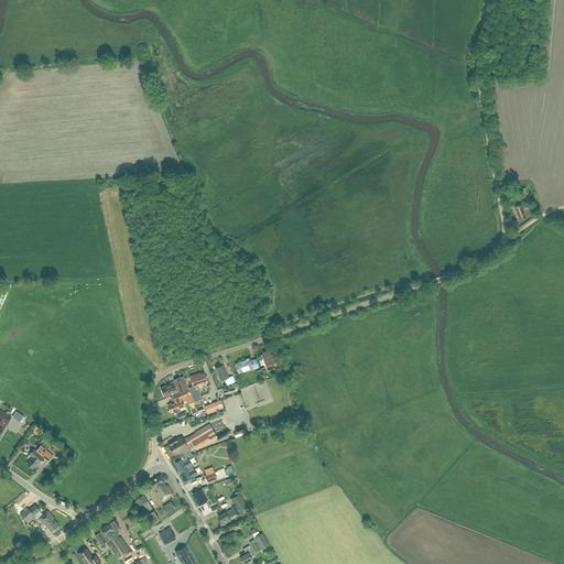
[(520,205),(514,207),(512,207),(516,218),(519,217),(520,219),(525,217),(520,204),(520,205)]
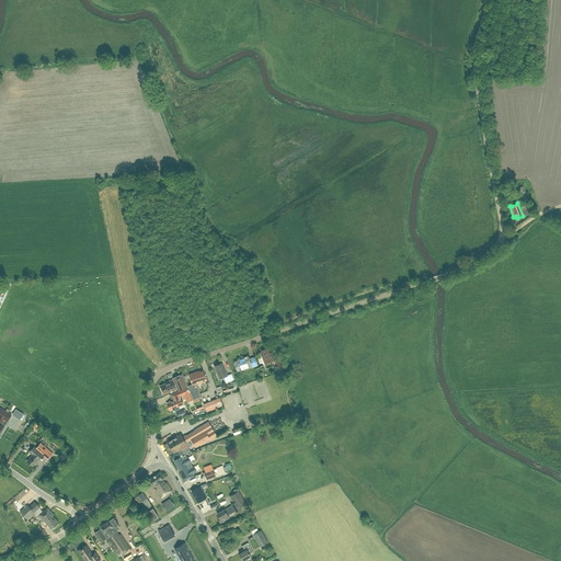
[(264,363),(274,359),(274,358),(270,347),(262,351),(263,355),(262,355),(264,362),(264,363)]
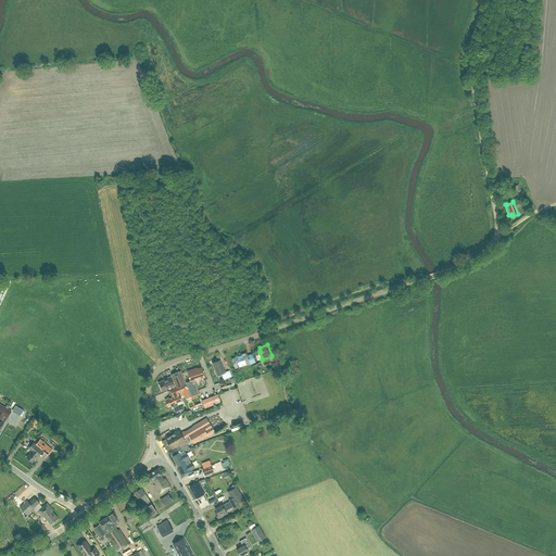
[(247,356),(247,354),(232,358),(236,367),(249,363),(250,364),(255,362),(252,354),(247,356)]
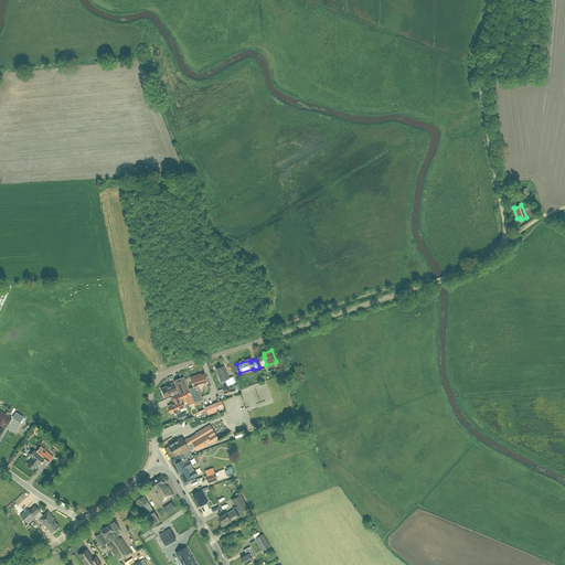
[(277,361),(279,369),(277,369),(279,375),(286,373),(280,360),(277,361)]
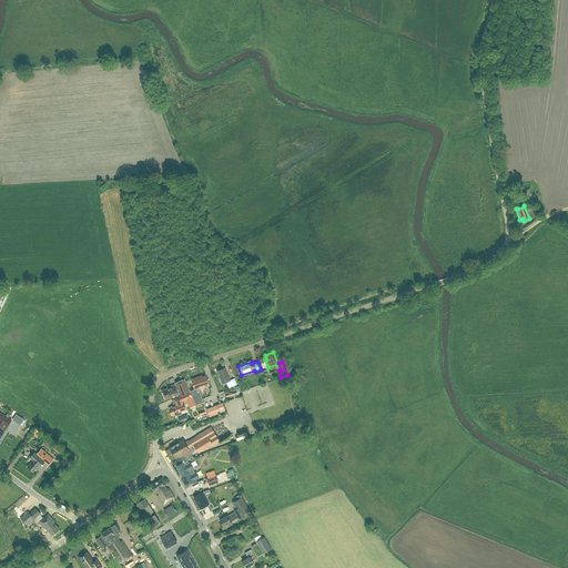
[(230,379),(226,369),(225,367),(216,371),(222,384),(226,382),(229,387),(236,384),(234,378),(230,379)]
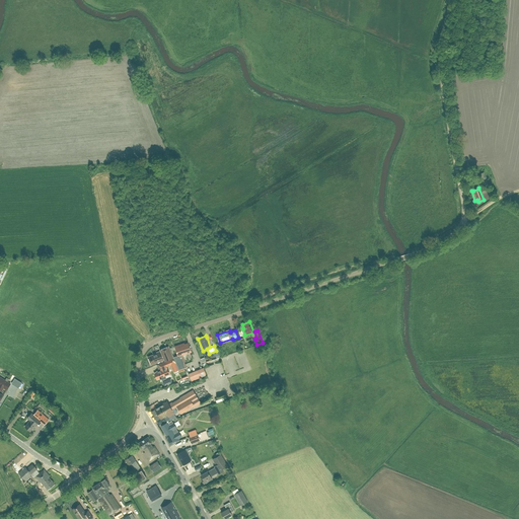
[(182,346),(182,345),(175,347),(177,356),(181,355),(191,353),(189,344),(182,346)]
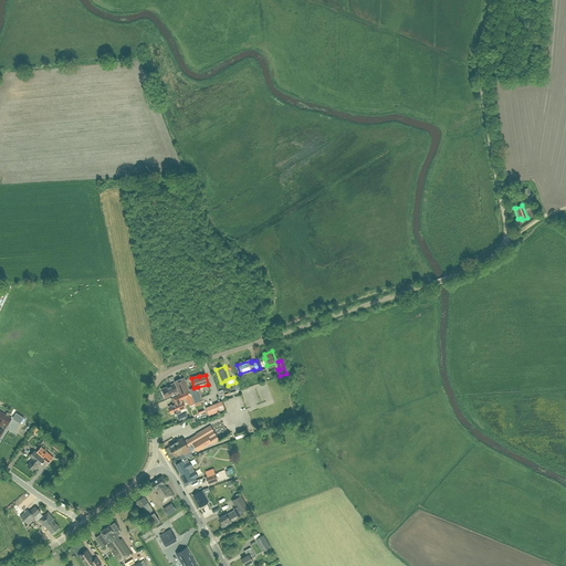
[(180,394),(189,390),(184,378),(175,381),(176,384),(161,389),(165,397),(179,391),(180,394)]
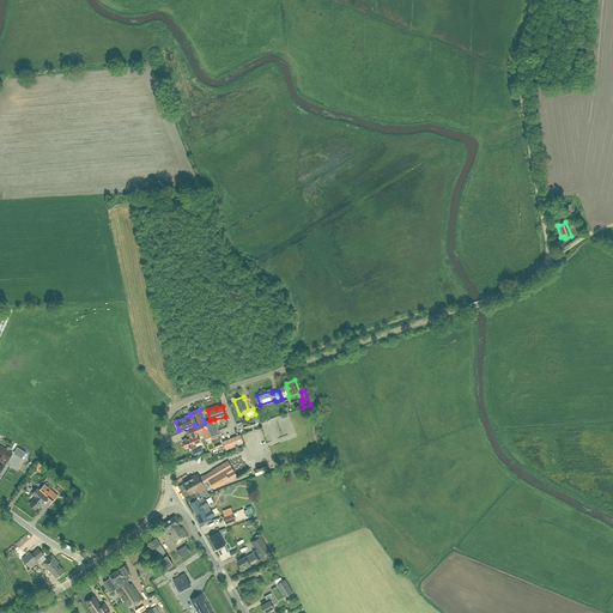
[(213,428),(211,420),(206,422),(212,436),(218,435),(214,428),(213,428)]
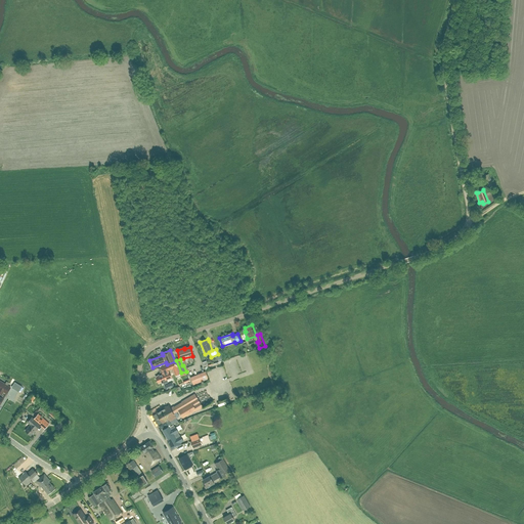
[(175,362),(159,368),(161,375),(157,376),(159,383),(163,381),(164,384),(168,382),(167,380),(171,378),(168,369),(172,367),(175,376),(180,374),(175,362)]
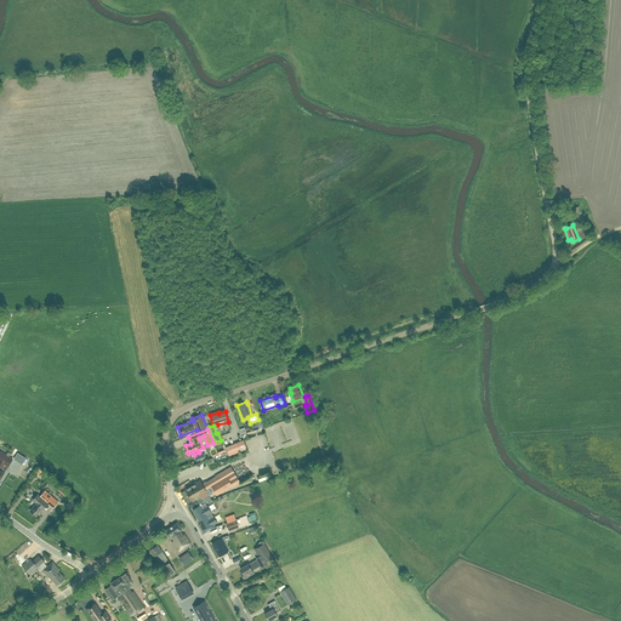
[(229,455),(237,453),(245,449),(246,449),(243,440),(234,444),(226,448),(229,455)]
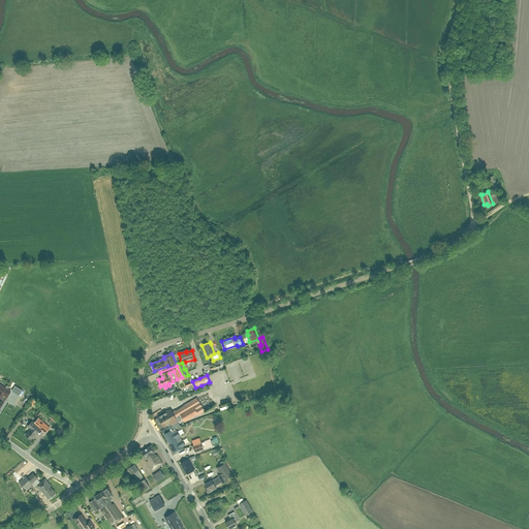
[(0,384),(0,407),(3,402),(0,401),(4,396),(6,397),(10,391),(7,389),(9,386),(6,384),(5,387),(0,384)]
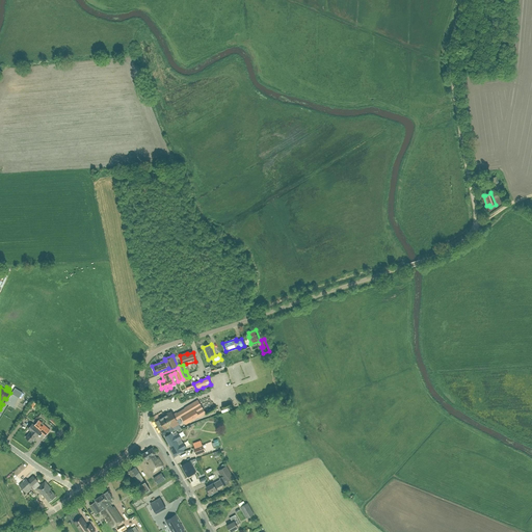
[(187,414),(181,417),(185,424),(198,417),(198,418),(206,414),(197,399),(184,407),(184,408),(187,414)]
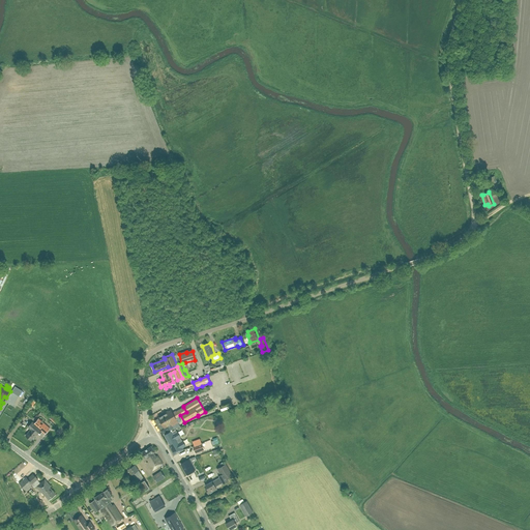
[(171,410),(157,417),(158,418),(164,428),(168,425),(170,430),(173,429),(175,428),(180,425),(178,422),(181,421),(179,416),(180,415),(186,412),(183,407),(176,411),(176,410),(172,412),(171,410)]
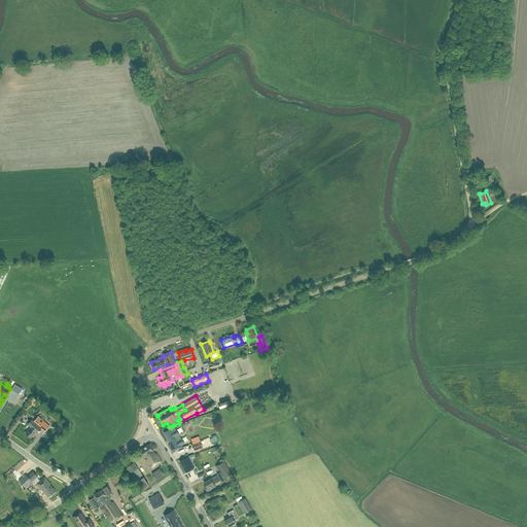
[(49,426),(38,416),(34,421),(32,420),(28,424),(31,427),(25,433),(31,438),(36,432),(37,433),(41,428),(44,431),(49,426)]
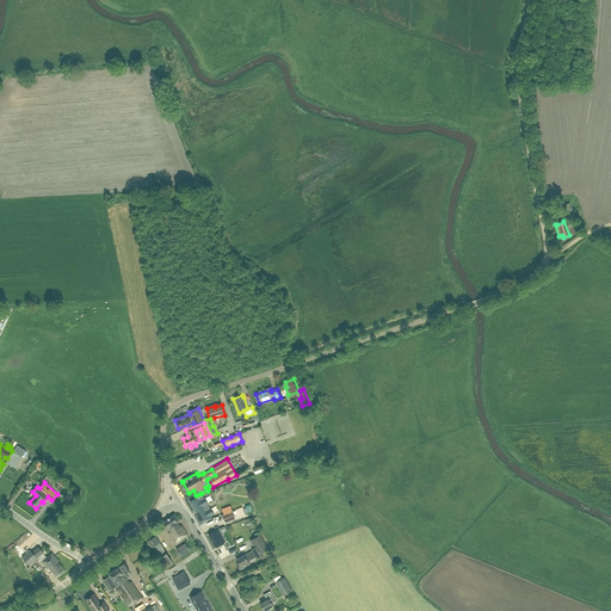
[(189,493),(183,482),(178,485),(184,495),(189,493)]
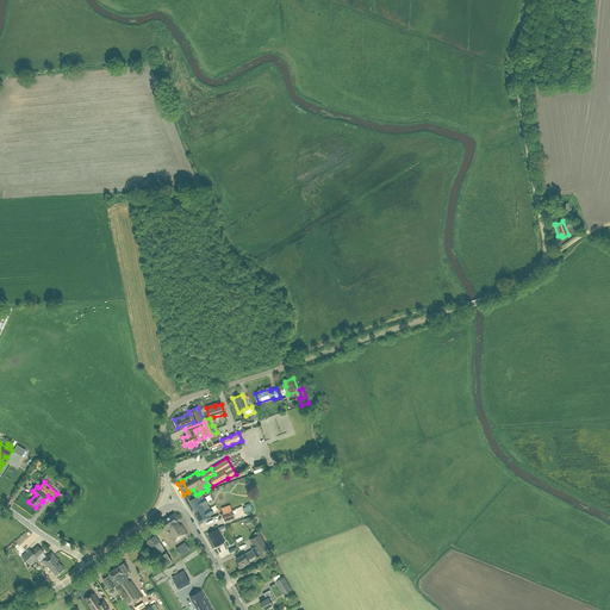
[(203,497),(201,495),(197,497),(195,497),(188,500),(197,514),(195,515),(200,523),(211,517),(210,515),(213,512),(210,506),(209,508),(206,503),(207,503),(204,497),(203,497)]
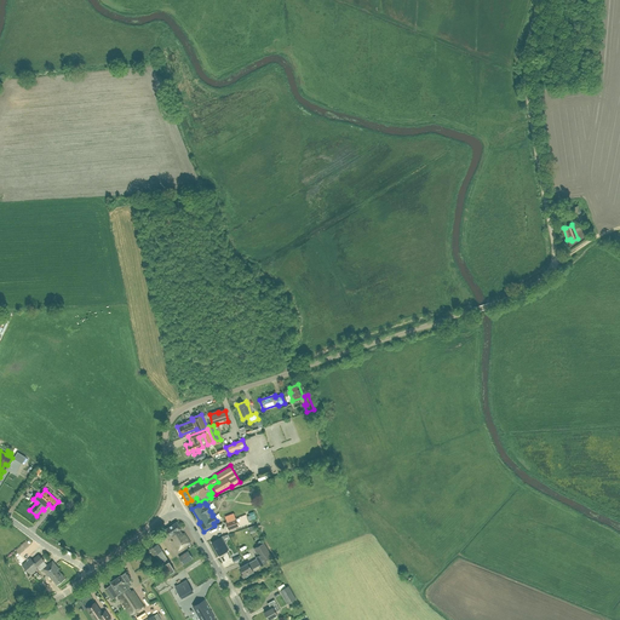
[(225,522),(229,530),(240,526),(236,518),(225,522)]
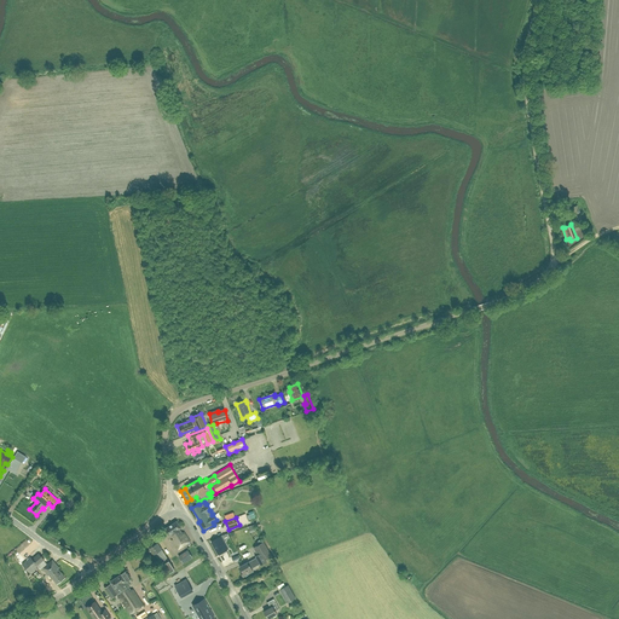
[(172,541),(178,549),(190,542),(184,532),(183,533),(180,530),(181,528),(177,521),(165,530),(169,536),(171,534),(174,539),(172,541)]
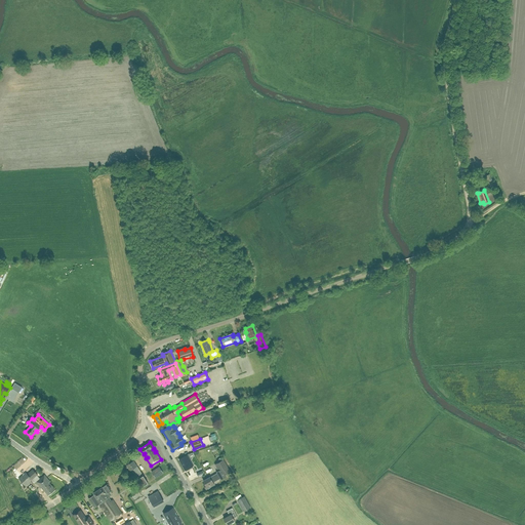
[(186,471),(189,469),(188,468),(193,466),(187,455),(178,459),(185,470),(186,471)]
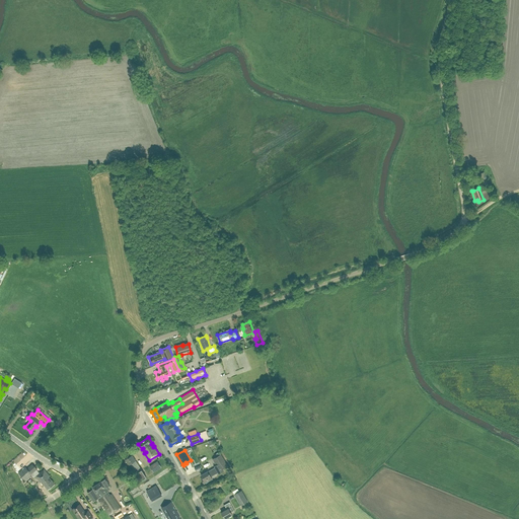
[(221,454),(213,459),(216,465),(214,466),(215,468),(219,474),(222,471),(224,470),(223,468),(228,465),(221,454)]
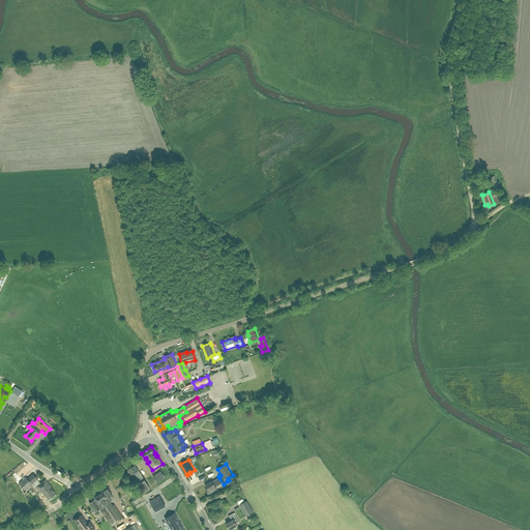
[(149,488),(135,465),(127,469),(131,475),(133,474),(141,488),(142,488),(144,491),(149,488)]
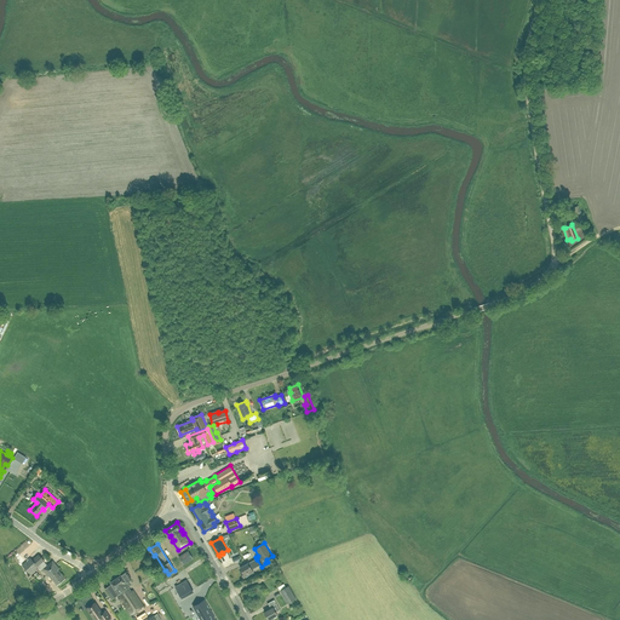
[(38,569),(36,568),(44,561),(39,555),(33,560),(30,558),(28,555),(21,562),(23,564),(22,566),(26,569),(24,570),(29,577),(30,575),(32,575),(38,569)]
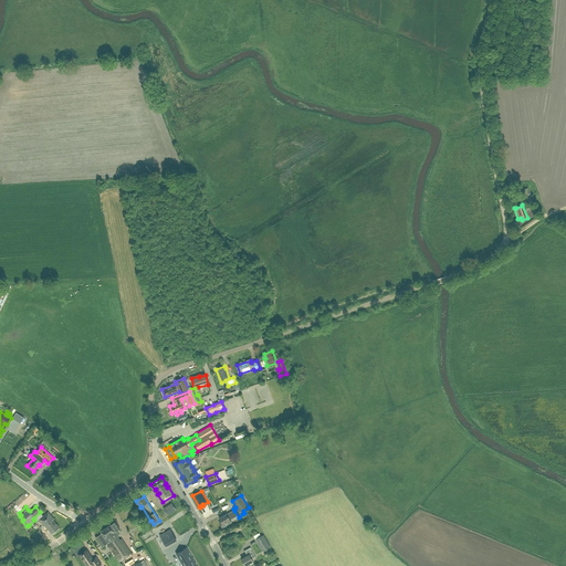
[(59,527),(53,520),(54,519),(48,512),(39,520),(44,526),(45,525),(52,533),(55,531),(56,531),(59,530),(59,528),(59,527)]
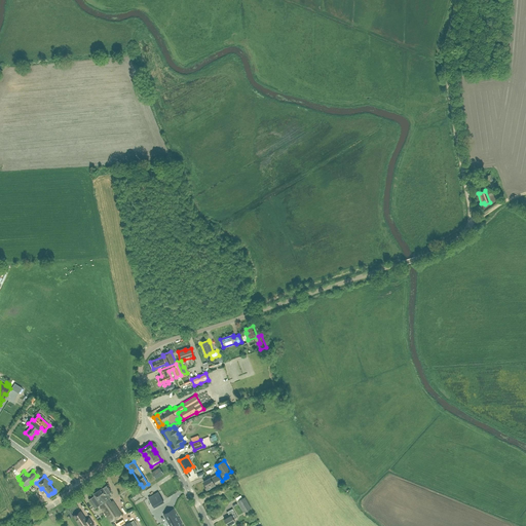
[(212,487),(215,485),(214,483),(218,481),(215,476),(211,479),(211,478),(203,482),(205,484),(203,485),(207,490),(212,487)]
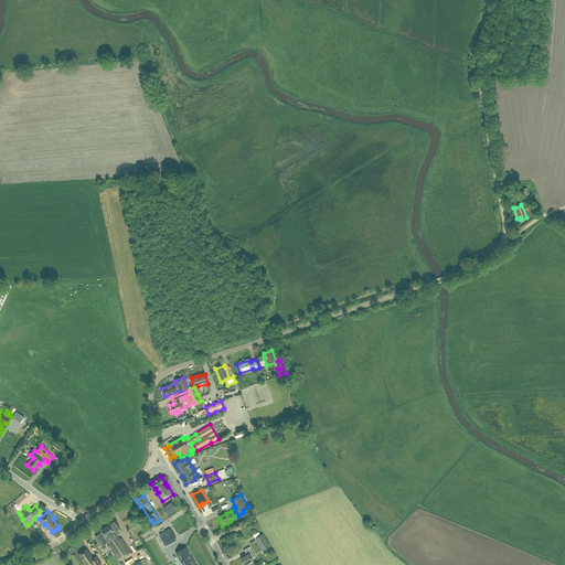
[(130,553),(115,530),(119,528),(115,521),(100,531),(102,532),(96,536),(102,545),(106,542),(119,561),(130,553)]
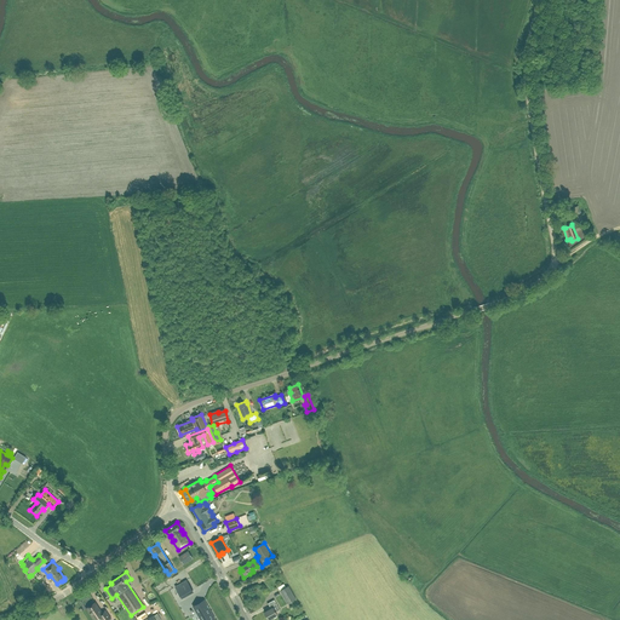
[(193,591),(187,580),(174,586),(182,597),(193,591)]
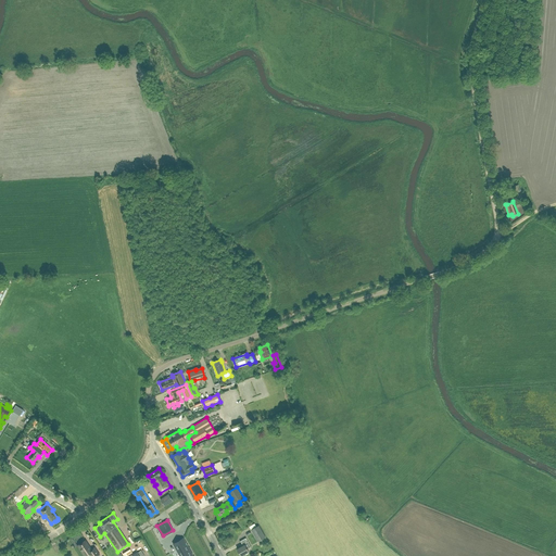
[(257,541),(265,536),(258,526),(251,530),(257,541)]
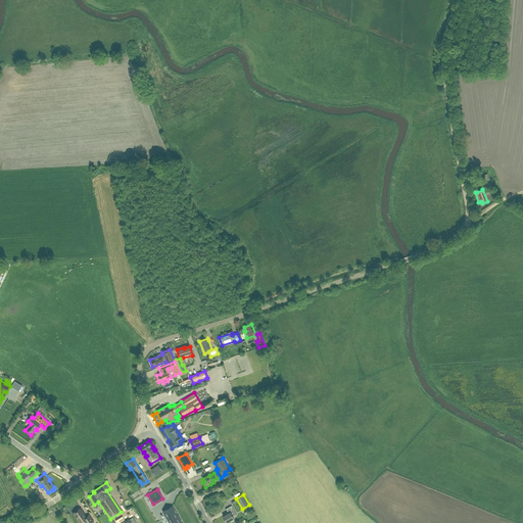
[(231,521),(234,520),(232,516),(236,514),(231,506),(226,509),(229,513),(223,516),(227,522),(231,520),(231,521)]
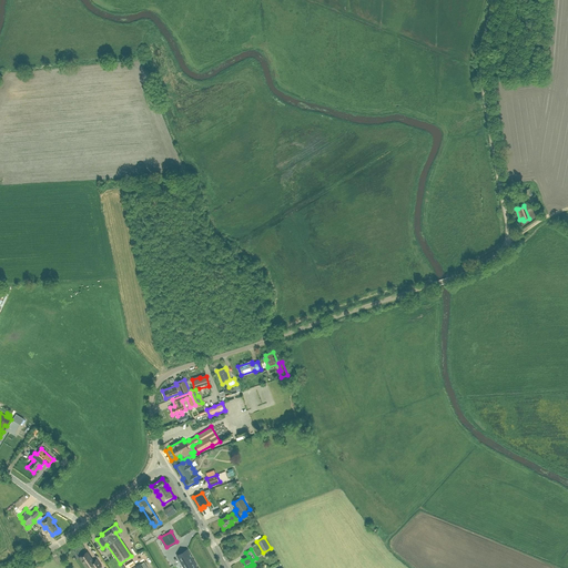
[(190,558),(185,550),(178,555),(184,567),(188,567),(189,567),(194,567),(196,567),(191,557),(190,558)]
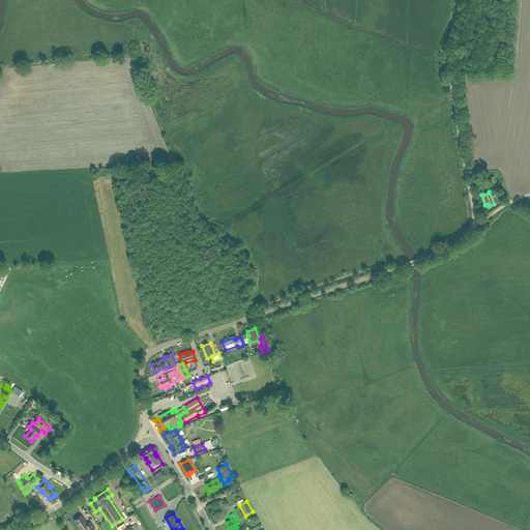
[(87,523),(81,514),(74,520),(80,529),(82,529),(85,528),(86,529),(91,529),(94,528),(90,521),(87,523)]
